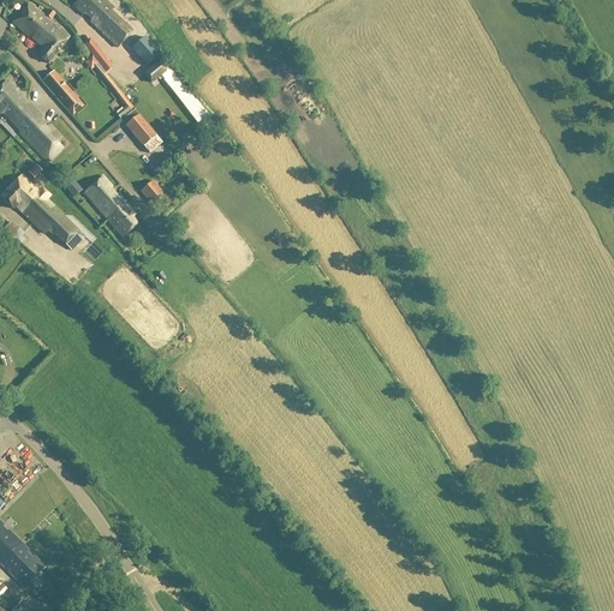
[(31,36),(48,17),(28,0),(12,21),(31,36)]
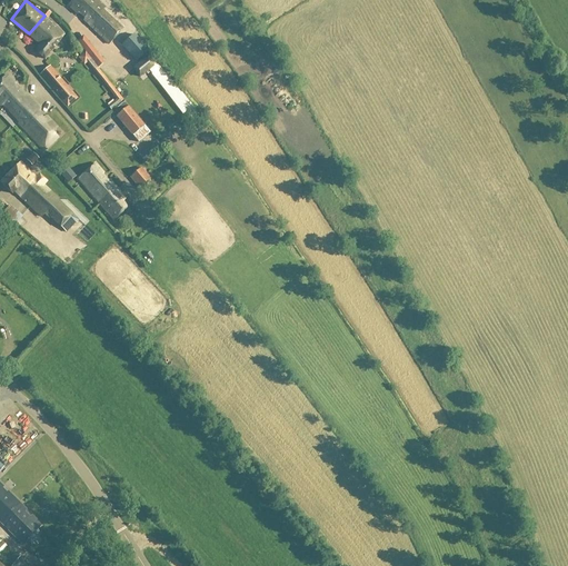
[(126,26),(98,0),(70,0),(68,3),(78,12),(80,11),(85,17),(83,19),(109,42),(126,26)]
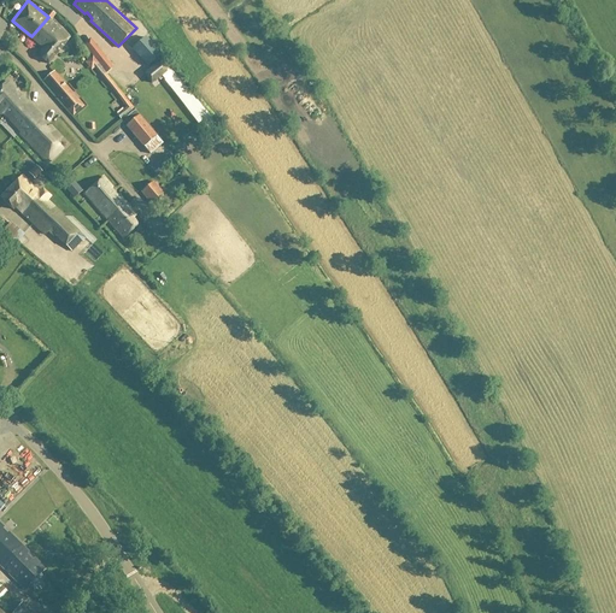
[(48,17),(31,36),(33,36),(45,46),(39,53),(50,62),(71,35),(70,35),(54,22),(54,21),(53,21),(48,17)]
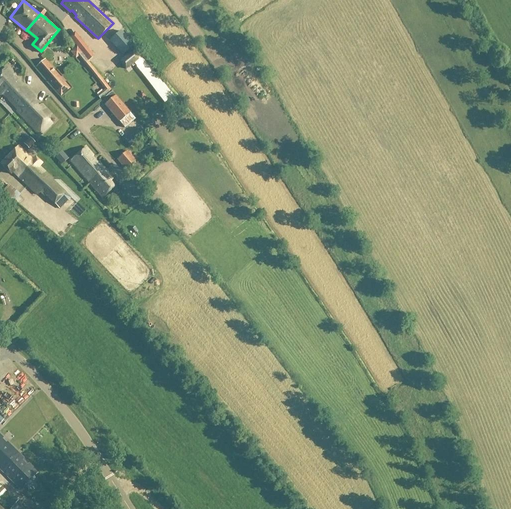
[(121,28),(109,39),(122,54),(134,43),(121,28)]
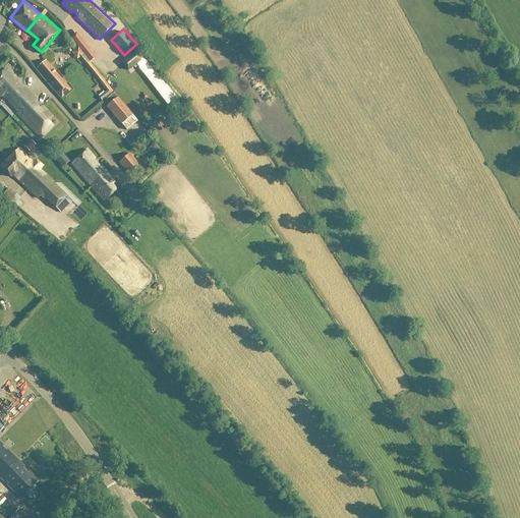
[(90,60),(91,60),(97,55),(76,31),(70,36),(77,46),(90,60)]
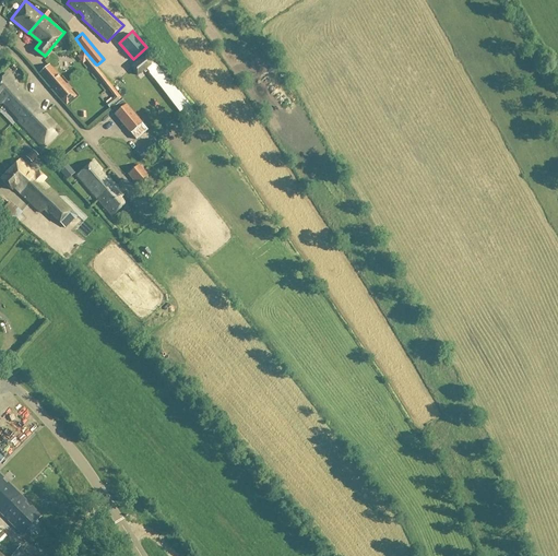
[(144,54),(130,66),(138,74),(153,62),(144,54)]
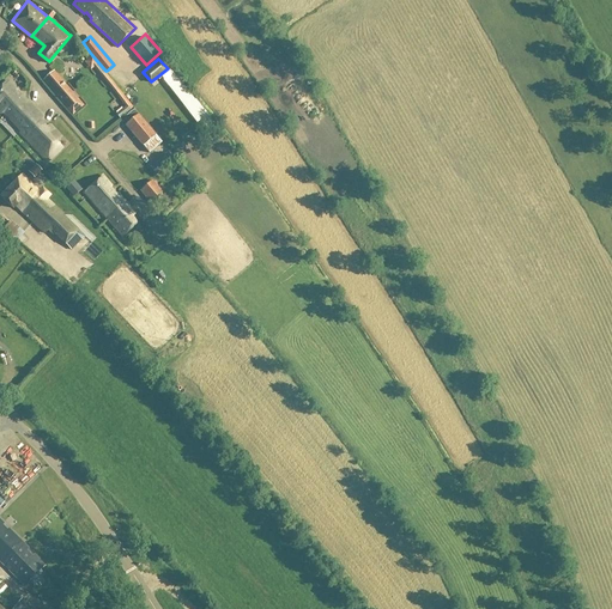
[(84,104),(54,69),(43,79),(73,114),(74,113),(84,104)]
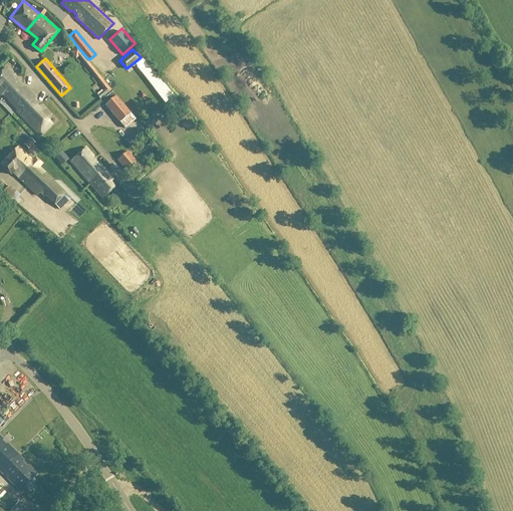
[(157,87),(155,88),(163,98),(173,109),(181,102),(165,81),(165,82),(150,64),(142,70),(146,77),(148,75),(157,87)]
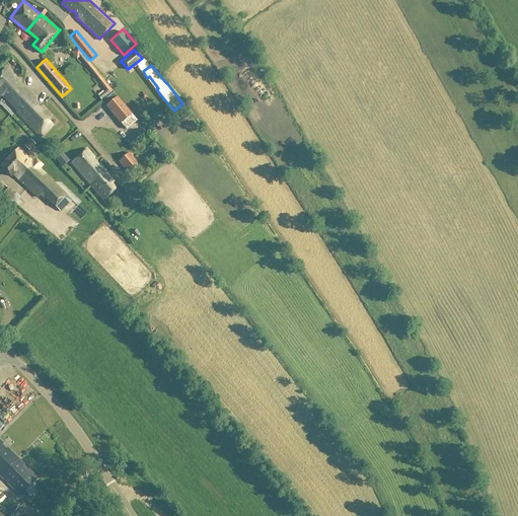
[(17,80),(14,77),(15,75),(6,66),(0,72),(0,93),(1,94),(3,92),(18,109),(16,111),(41,136),(53,124),(49,118),(51,115),(42,103),(41,104),(35,100),(37,98),(18,79),(17,80)]
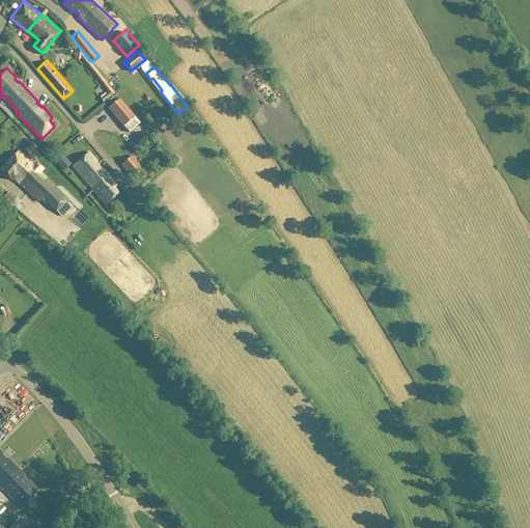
[(129,132),(140,121),(116,93),(108,101),(111,105),(108,107),(123,126),(129,132)]
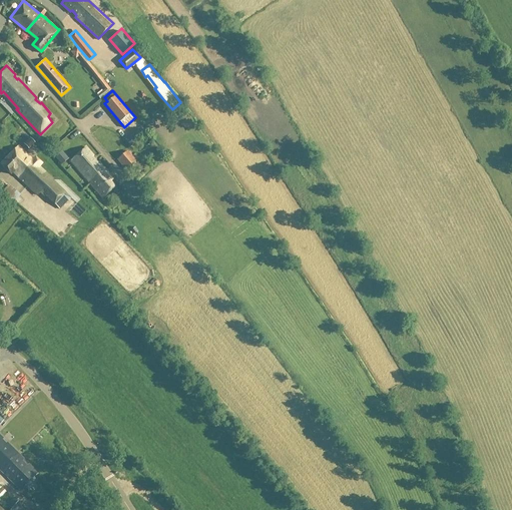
[(132,130),(126,135),(132,142),(145,130),(136,121),(130,128),(132,130)]
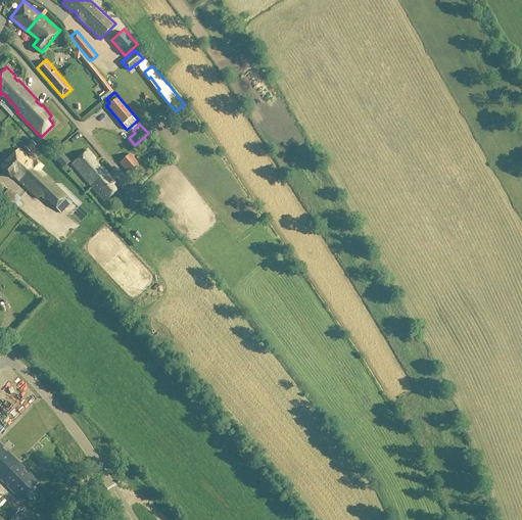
[(32,153),(36,144),(28,140),(24,150),(32,153)]
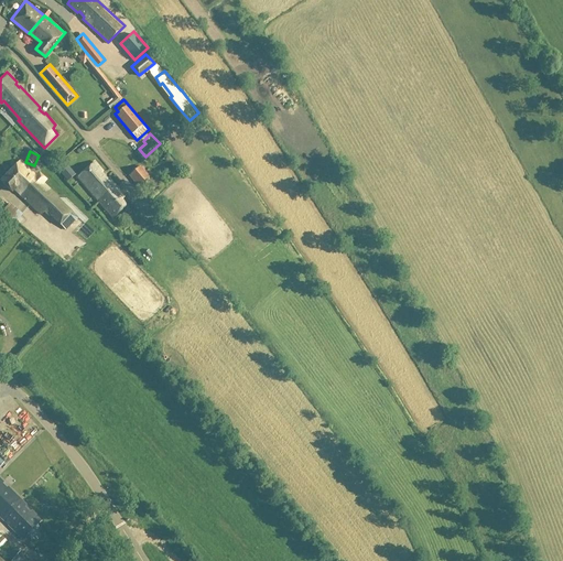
[(36,175),(20,159),(1,179),(12,190),(14,187),(41,213),(44,209),(50,215),(51,214),(66,228),(78,215),(58,196),(58,195),(43,181),(46,179),(40,172),(36,175)]
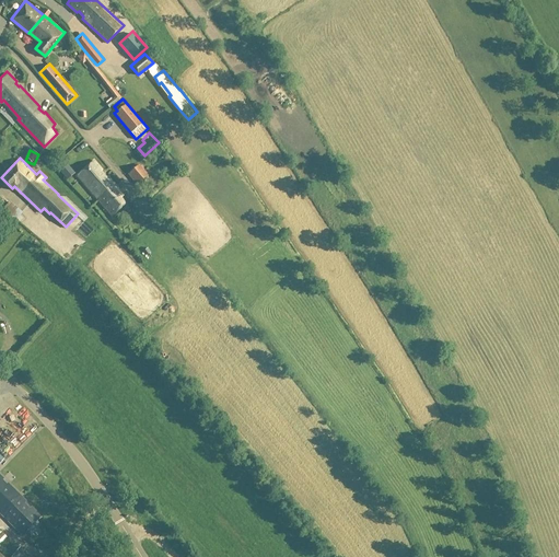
[(99,199),(116,184),(108,175),(106,176),(102,171),(103,169),(94,159),(77,174),(99,199)]
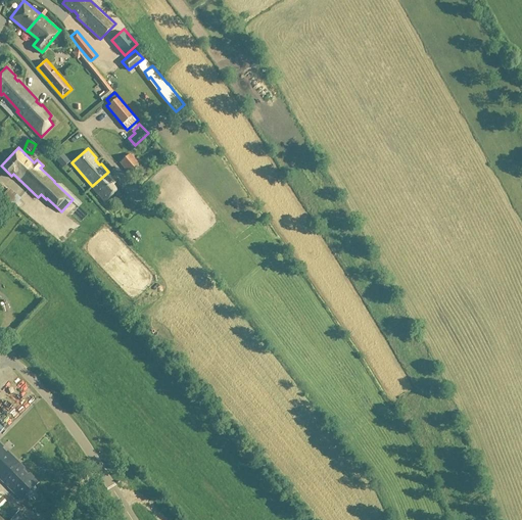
[(132,176),(143,167),(131,151),(120,160),(132,176)]
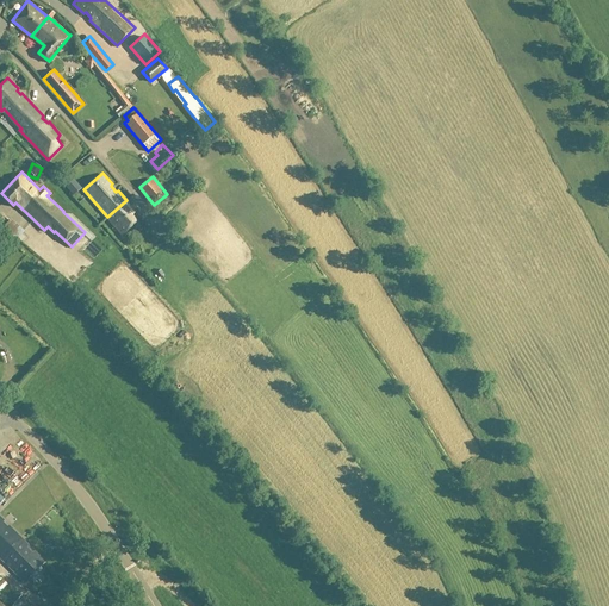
[(126,200),(107,217),(122,233),(137,220),(131,214),(135,211),(126,200)]
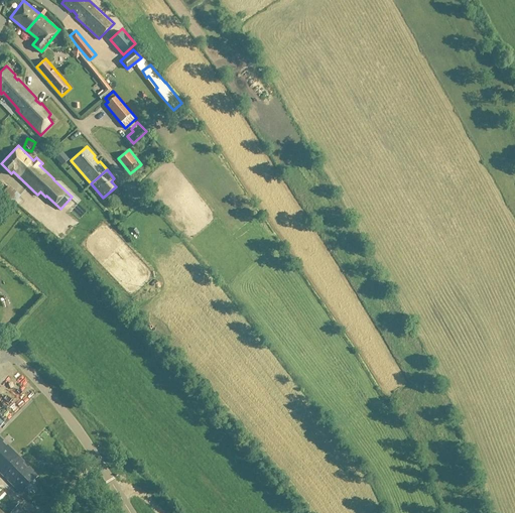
[(3,193),(16,200),(20,193),(6,185),(3,193)]
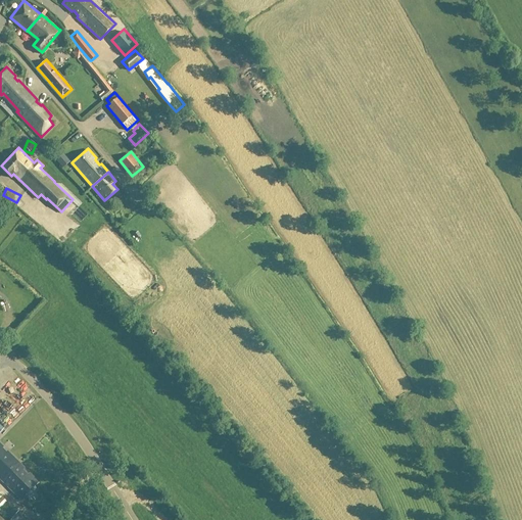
[(0,441),(0,477),(2,479),(19,462),(8,450),(6,452),(2,447),(3,445),(0,441)]
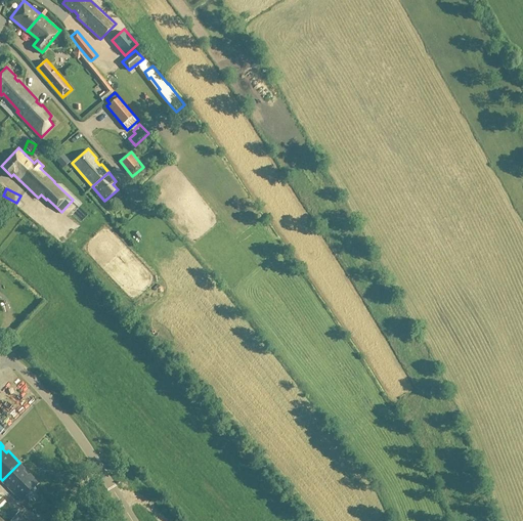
[(25,468),(19,463),(2,480),(22,500),(39,482),(30,473),(28,474),(24,470),(25,468)]
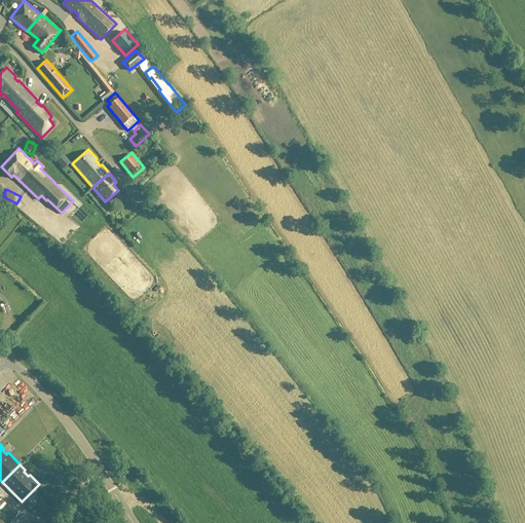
[(11,522),(31,522),(19,513),(10,522),(11,522)]
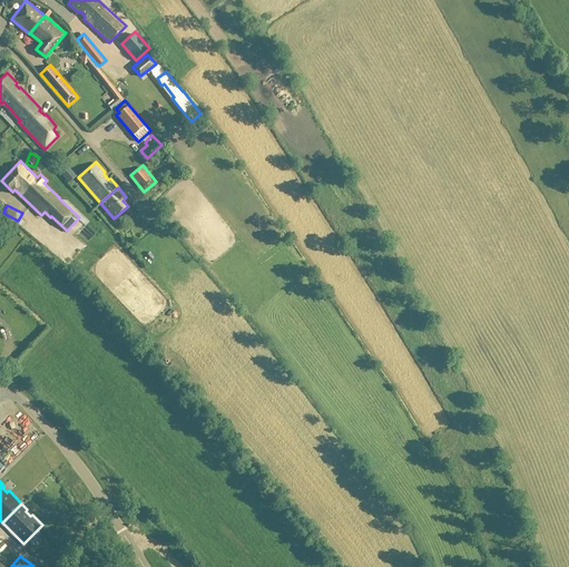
All buildings are outlined.
